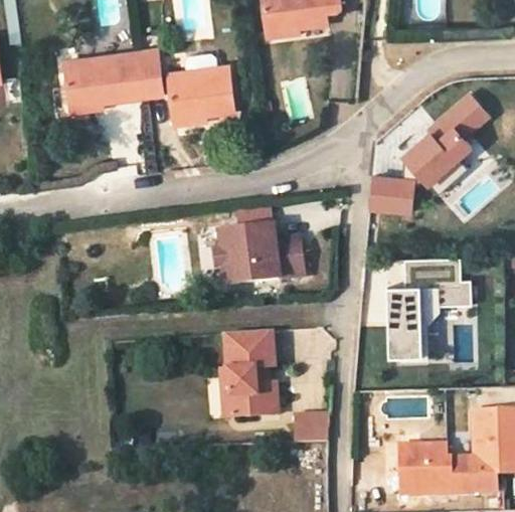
[(263,0),(268,28),(301,23),(328,20),(326,10),(342,8),(341,0),(263,0)]
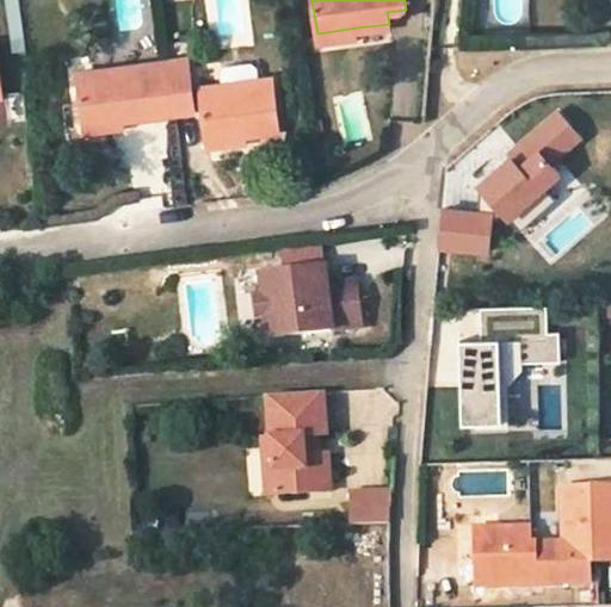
[(358,36),(357,28),(318,33),(319,42),(358,36)]
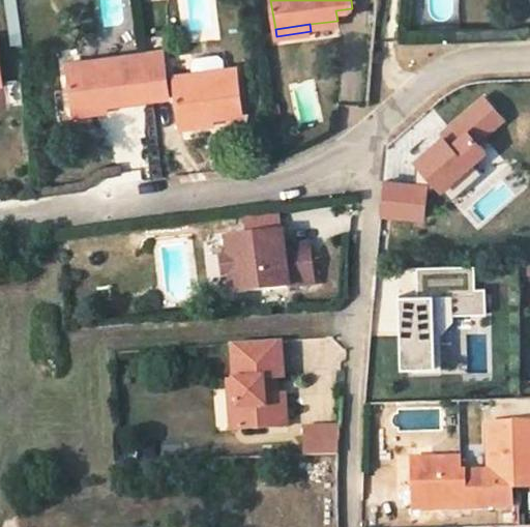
[(167,75),(164,49),(147,51),(153,96),(176,94),(179,119),(213,115),(243,112),(237,66),(224,68),(194,71),(167,75)]
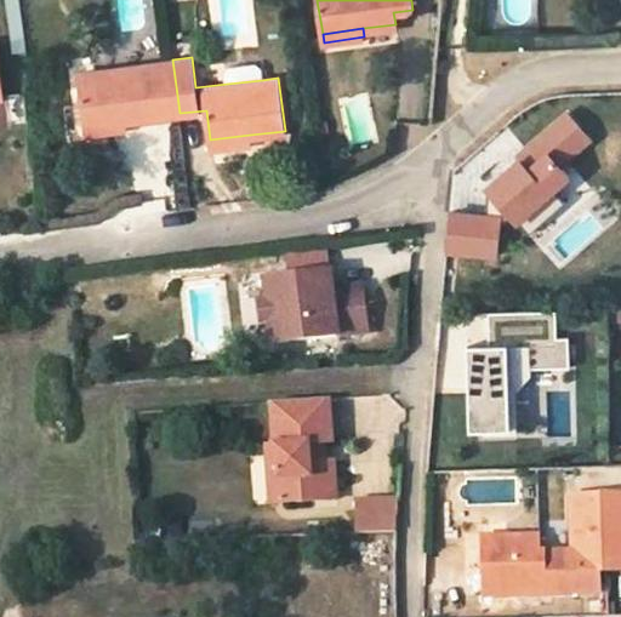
[(180,113),(172,60),(79,72),(86,125),(126,120),(180,113)]
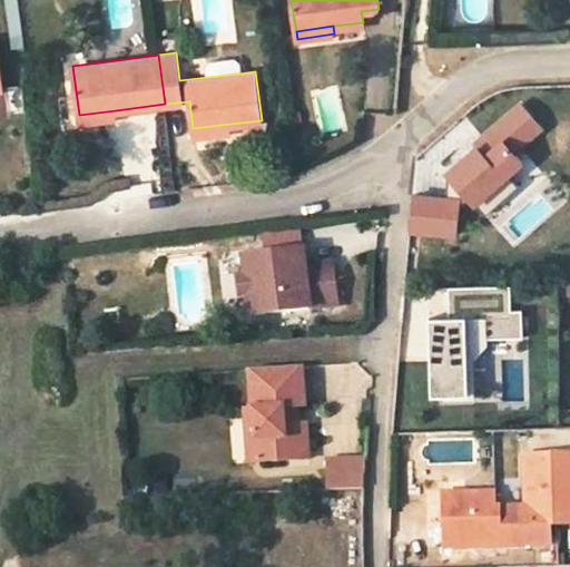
[(208,77),(241,74),(238,60),(234,57),(210,59),(206,64),(208,77)]
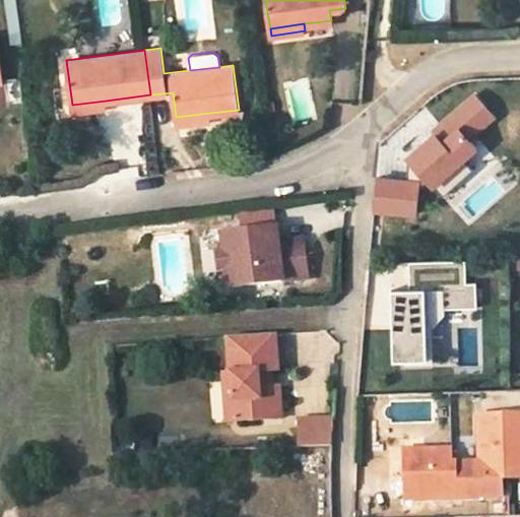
[(2,78),(5,103),(24,100),(22,75),(2,78)]
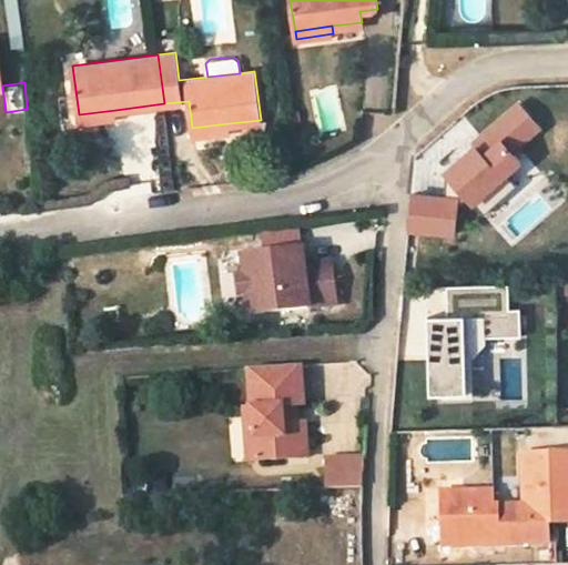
[(474,139),(477,143),(445,171),(473,202),(518,162),(510,153),(539,128),(517,102),(474,139)]
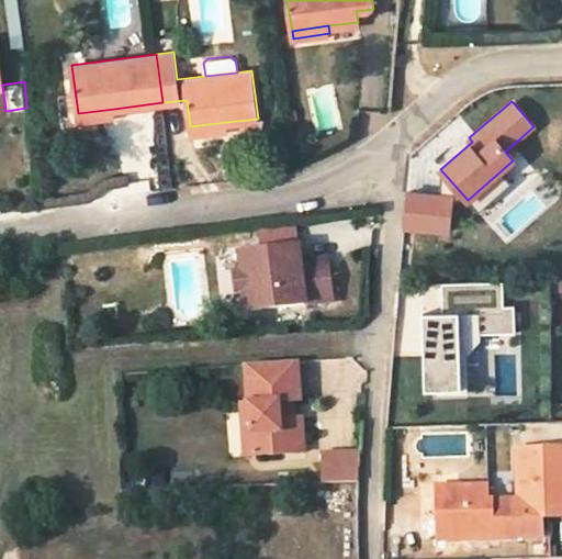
[(114,109),(78,113),(79,120),(114,115),(114,109)]
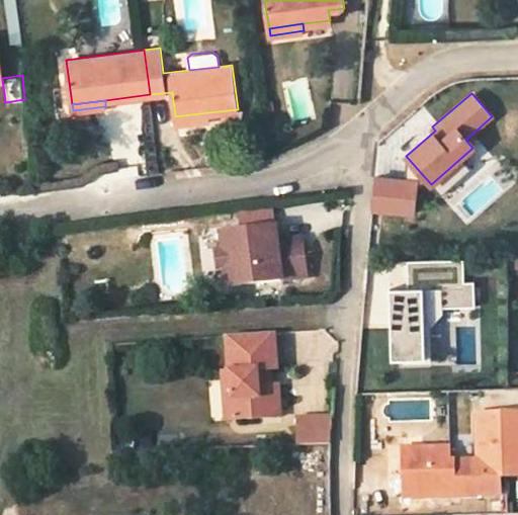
[(208,112),(175,116),(176,122),(209,118),(208,112)]
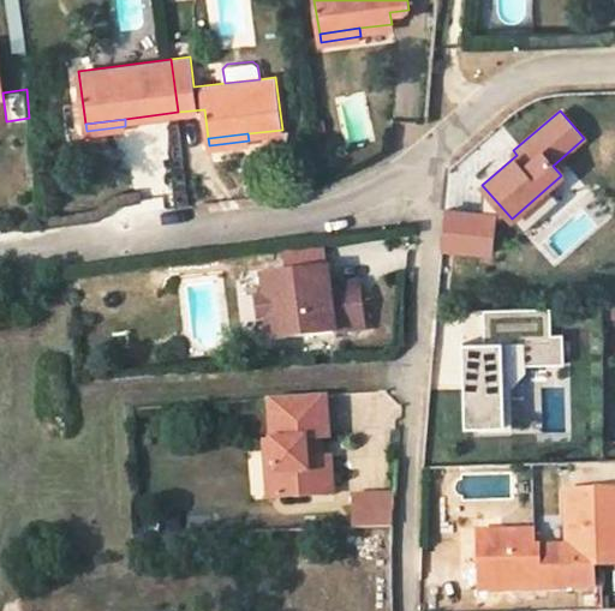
[(494,214),(447,210),(443,247),(490,251),(494,214)]
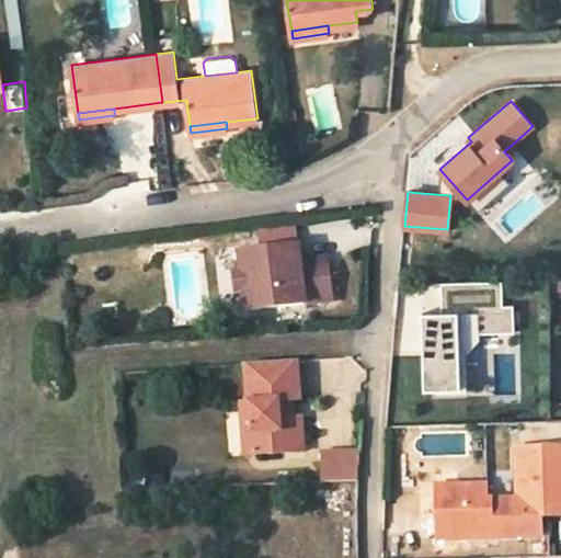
[(332,299),(328,266),(311,270),(312,274),(302,275),(300,260),(298,245),(240,252),(249,310),(332,299)]
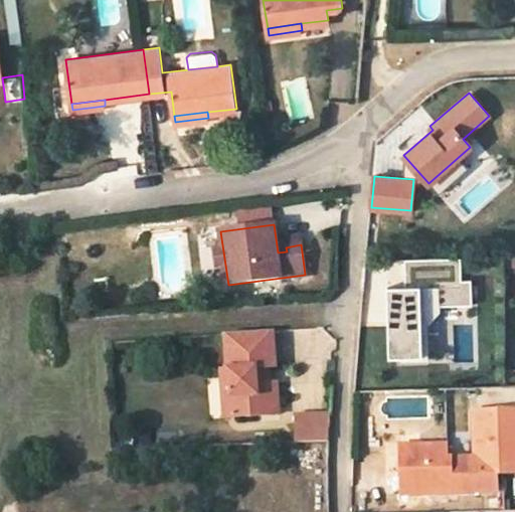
[(287,251),(286,247),(301,244),(300,235),(276,238),(278,252),(287,251)]
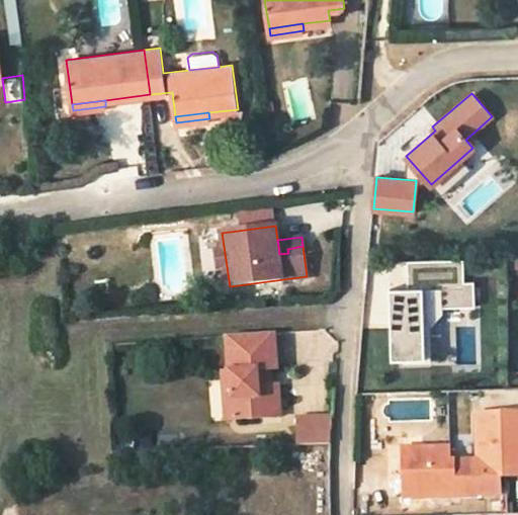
[(470,307),(469,281),(459,282),(459,260),(403,261),(404,288),(385,289),(386,360),(420,359),(419,322),(433,308),(470,307)]
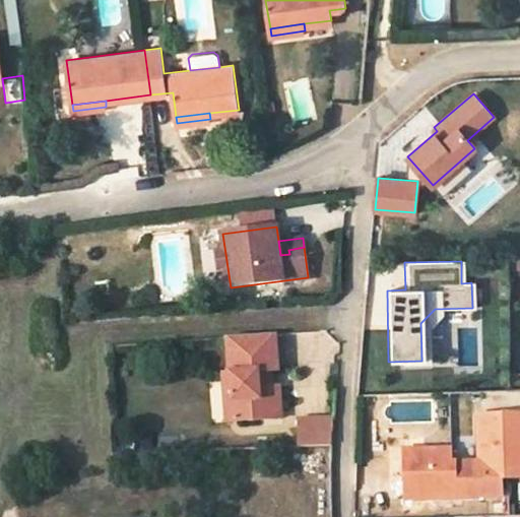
[(224,370),(228,417),(281,414),(279,383),(274,383),(273,368),(278,368),(275,331),(229,334),(231,369),(224,370)]
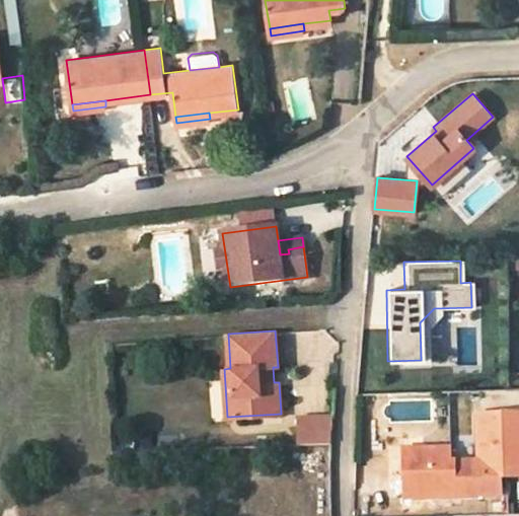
[(335,415),(298,416),(299,444),(332,443),(335,415)]
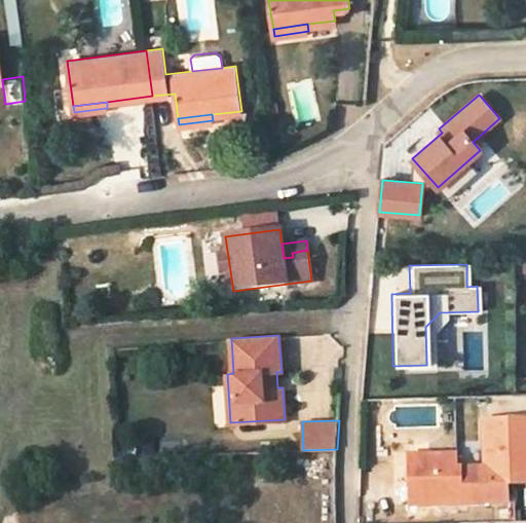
[(407,457),(408,489),(427,489),(427,508),(460,508),(460,505),(485,505),(485,486),(525,485),(525,453),(525,452),(525,420),(484,421),(485,443),(489,443),(489,469),(458,471),(457,456),(407,457)]
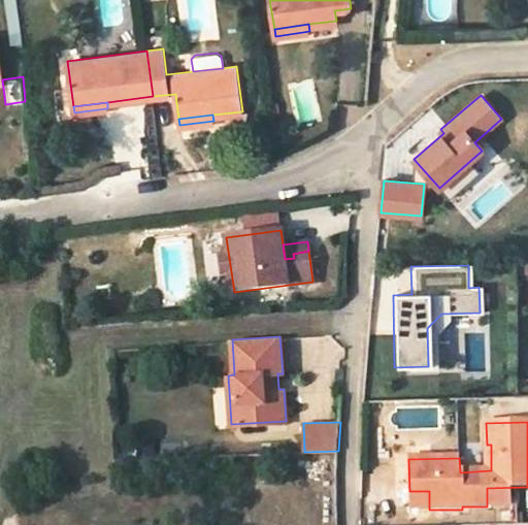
[(410,511),(429,510),(429,491),(409,491),(410,511)]
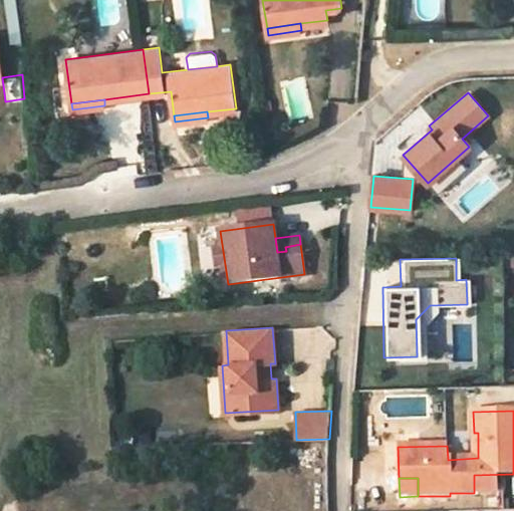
[(487,508),(503,507),(502,490),(486,491),(487,508)]
